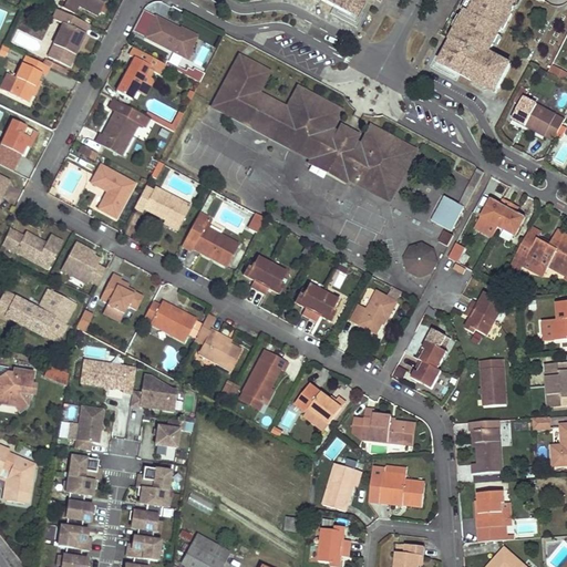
[(81,4),(72,0),(66,0),(64,6),(76,12),(79,9),(81,4)]
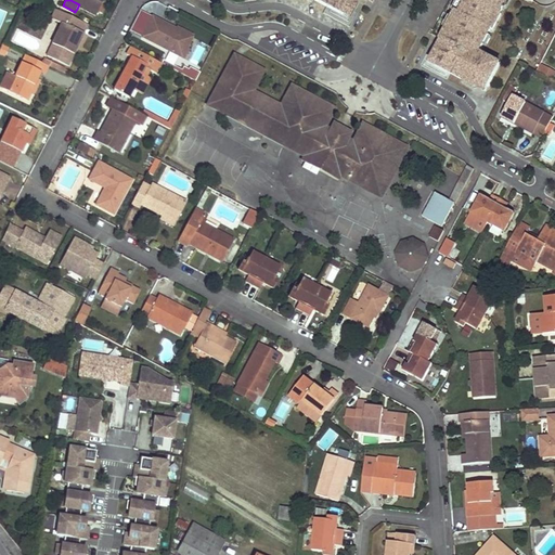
[(71,0),(79,4),(77,9),(94,18),(104,0),(71,0)]
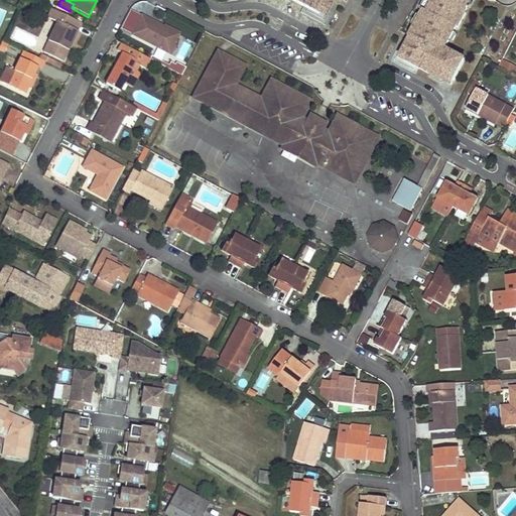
[(294,0),(320,13),(325,6),(328,8),(332,2),(328,0),(294,0)]
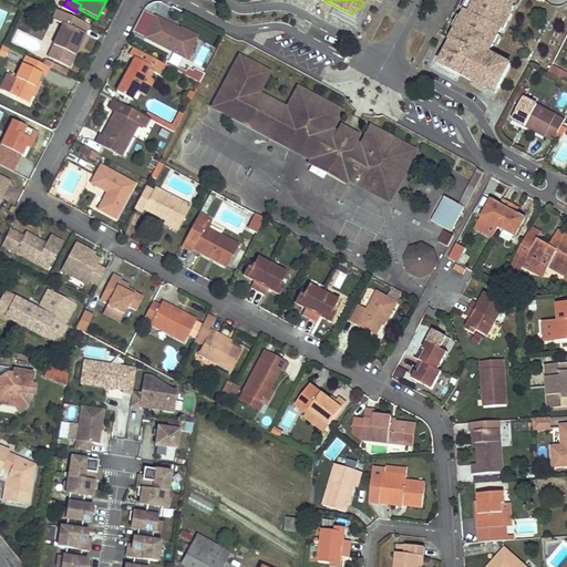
[(516,0),(542,0),(544,1),(544,0),(476,0),(467,19),(463,17),(462,19),(457,29),(451,40),(452,40),(457,43),(454,50),(449,47),(445,53),(449,55),(444,64),(485,86),(487,83),(496,88),(509,63),(488,52),(501,30),(503,31),(512,14),(509,13),(516,0)]
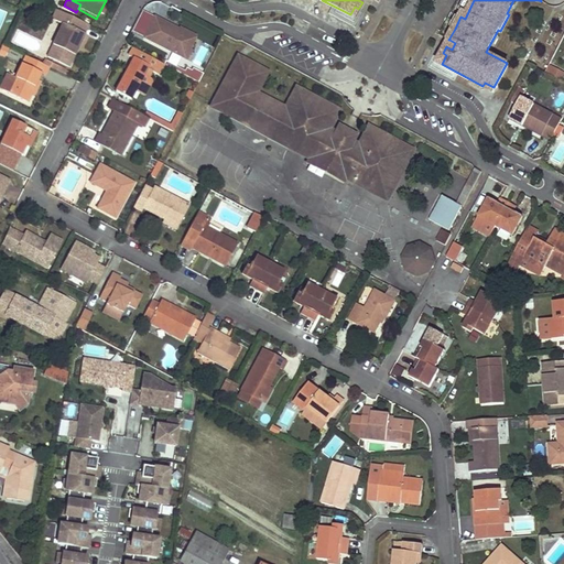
[(474,0),(464,0),(459,10),(464,12),(461,17),(465,19),(474,0)]
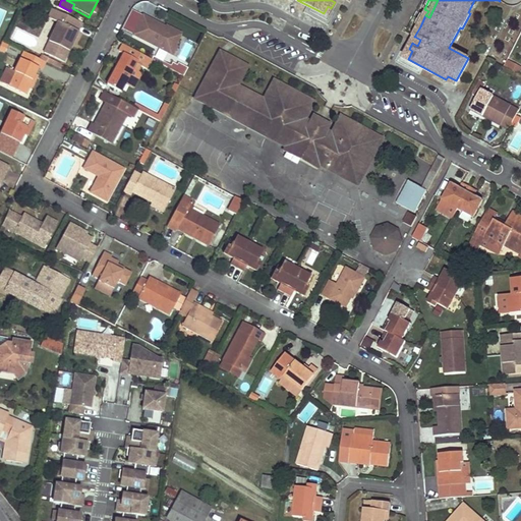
[(44,53),(65,62),(83,23),(52,9),(49,17),(58,21),(44,53)]
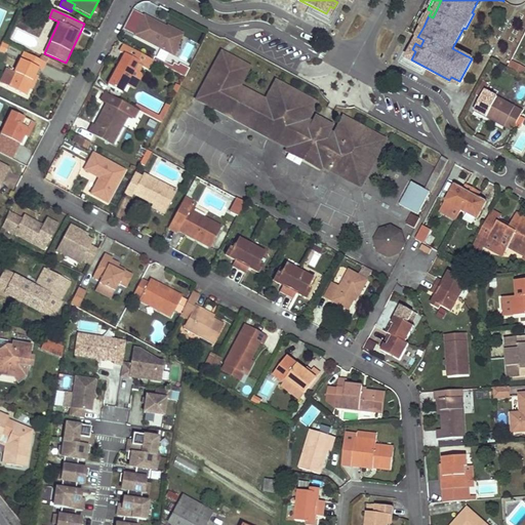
[(418,25),(423,27),(428,17),(423,14),(418,25)]
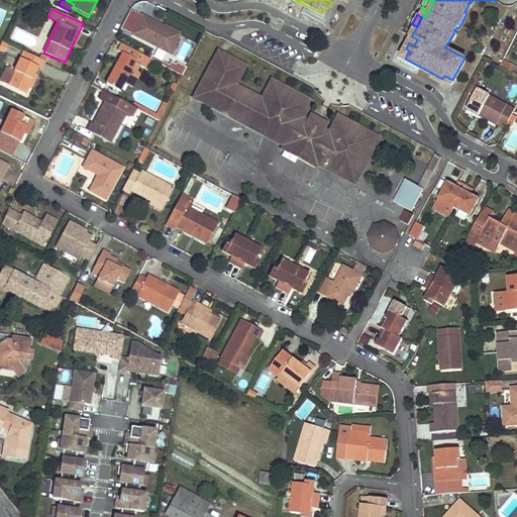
[(166,26),(141,15),(132,34),(171,53),(178,37),(164,30),(166,26)]
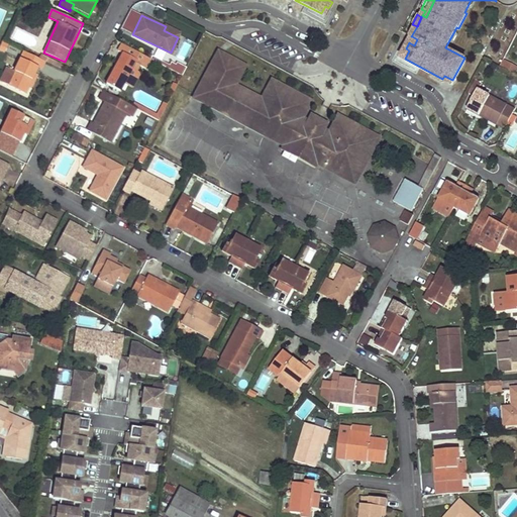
[(180,34),(166,26),(164,30),(178,37),(180,34)]
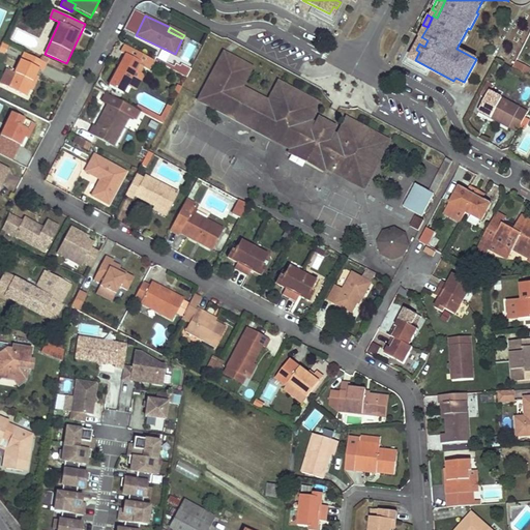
[(422,37),(419,43),(424,47),(428,40),(422,37)]
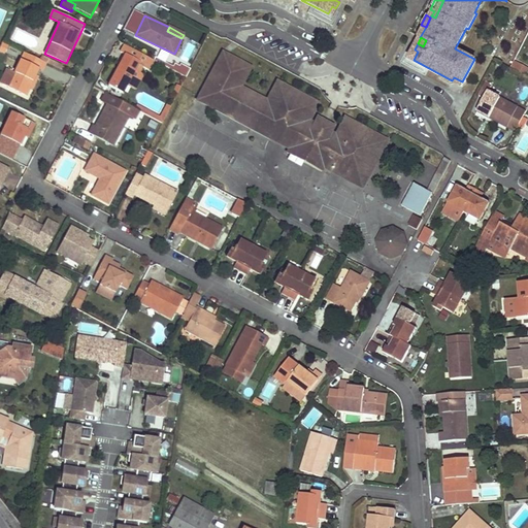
[(127,84),(134,70),(137,64),(149,70),(154,60),(125,44),(122,53),(126,55),(109,86),(123,93),(127,84)]
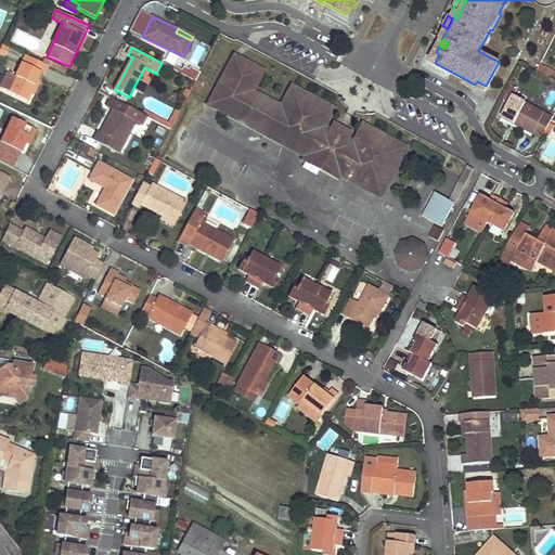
[(48,65),(25,54),(9,90),(26,100),(30,92),(37,78),(40,72),(43,74),(48,65)]
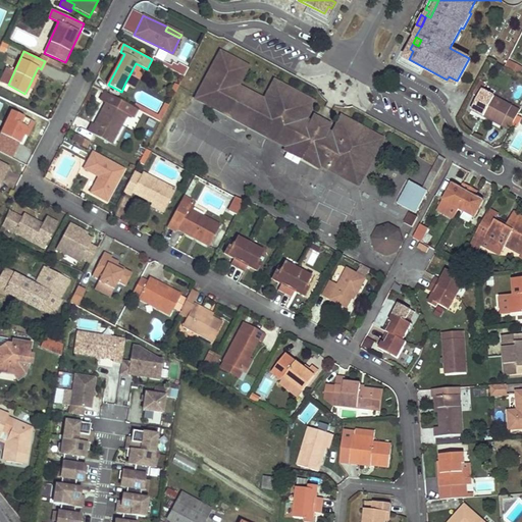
[(312,102),(275,82),(265,101),(236,85),(246,66),(221,53),(197,97),(288,146),(285,150),(316,165),(318,162),(342,175),(350,157),(342,153),(343,150),(342,150),(345,145),(354,150),(364,129),(342,117),(331,135),(326,132),(329,125),(313,116),(309,122),(303,119),(312,102)]
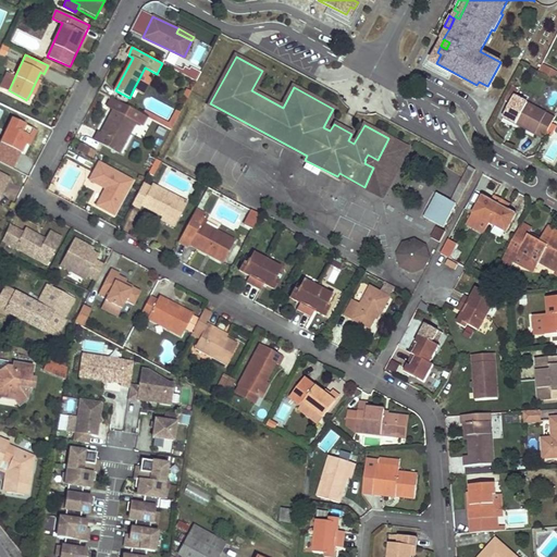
[(150,78),(141,74),(134,88),(144,93),(150,78)]
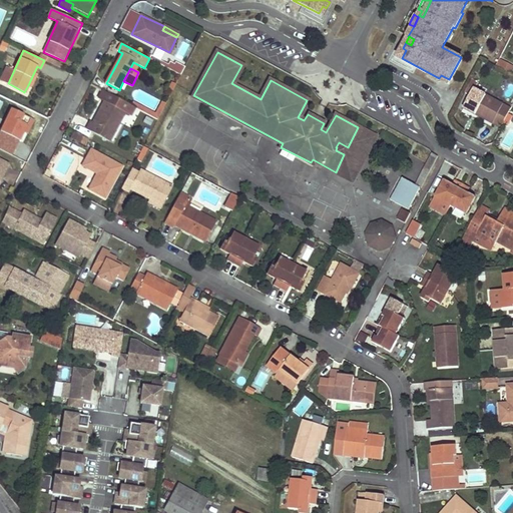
[(38,74),(34,72),(28,85),(32,87),(38,74)]
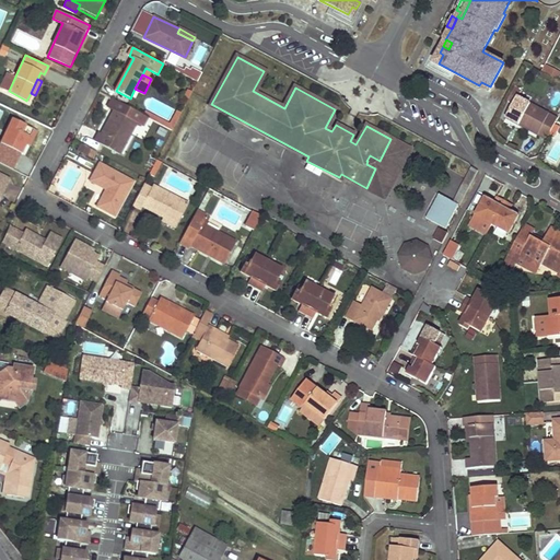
[(547,138),(558,117),(517,95),(506,117),(515,121),(517,117),(523,120),(521,125),(547,138)]
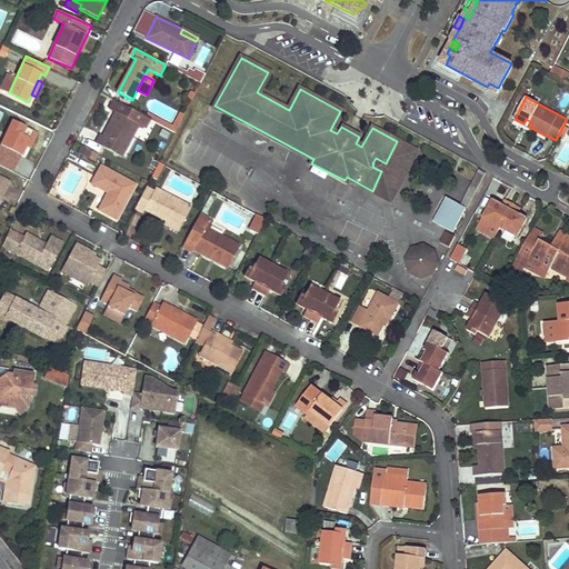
[(139,123),(117,111),(103,136),(100,135),(96,143),(121,157),(126,148),(123,147),(130,132),(133,135),(139,123)]
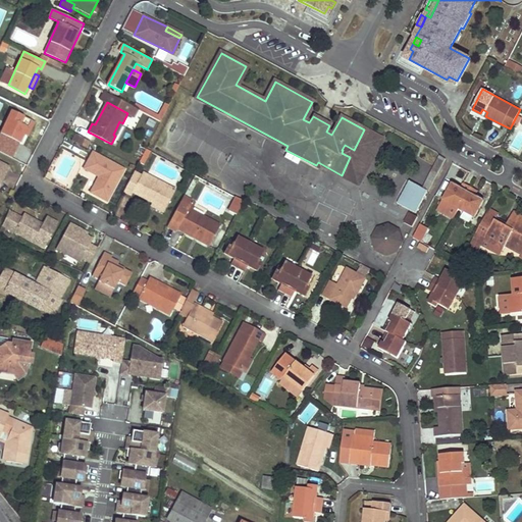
[(165,112),(161,110),(158,115),(136,103),(134,107),(160,121),(162,118),(165,112)]
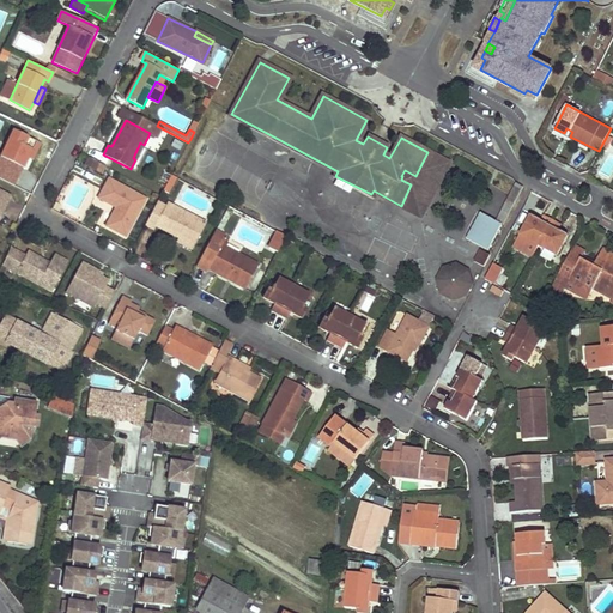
[(40,144),(12,131),(0,155),(0,156),(23,168),(28,157),(31,150),(36,152),(40,144)]
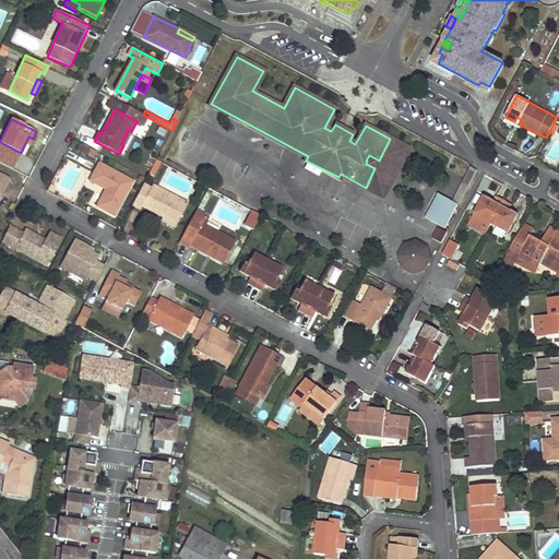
[(123,145),(131,132),(128,130),(121,144),(123,145)]
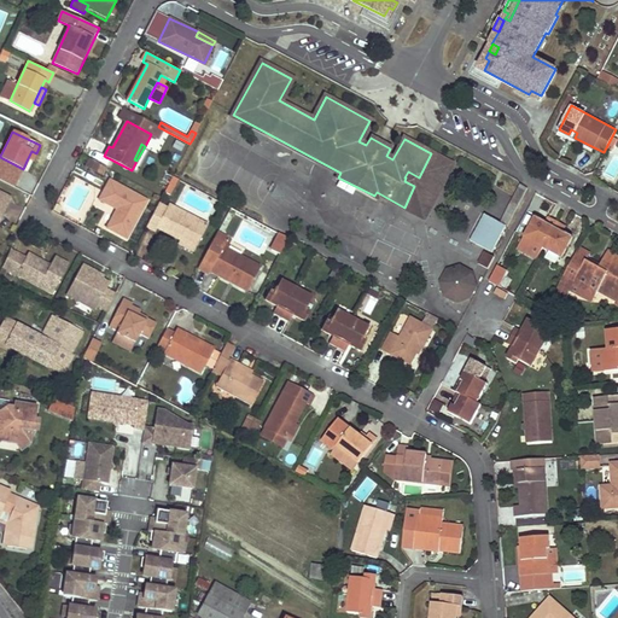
[(450,164),(431,153),(419,178),(408,172),(404,178),(406,178),(404,181),(414,186),(404,208),(421,217),(450,164)]
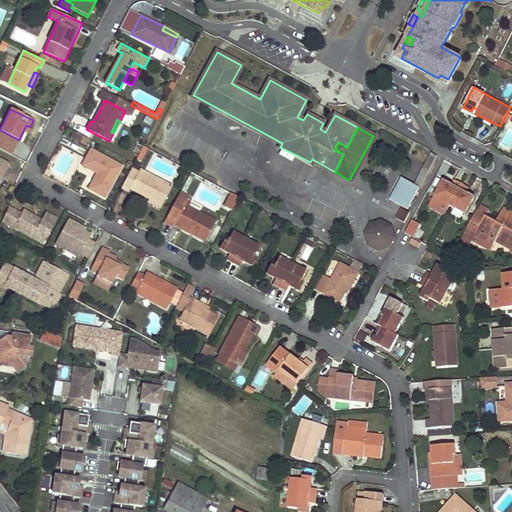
[(500,146),(509,151),(511,145),(511,130),(509,129),(500,146)]
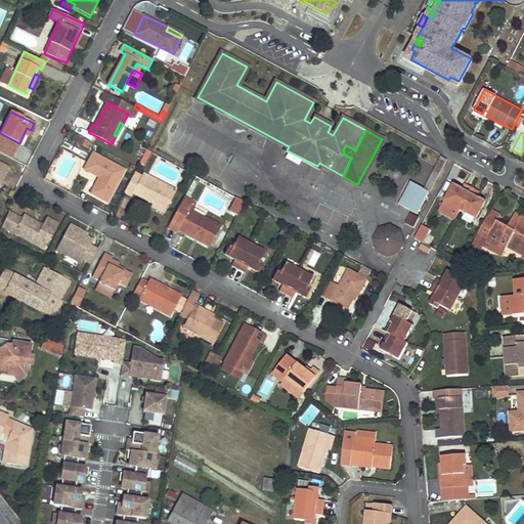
[(19,143),(0,133),(0,134),(19,143)]
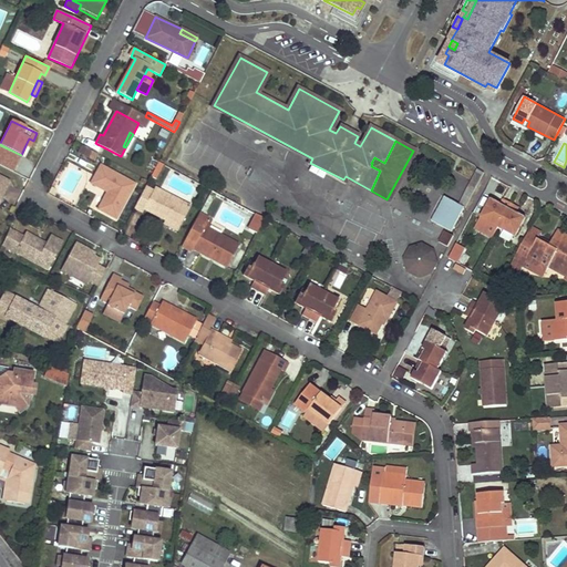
[(91,151),(81,145),(78,153),(86,157),(91,151)]
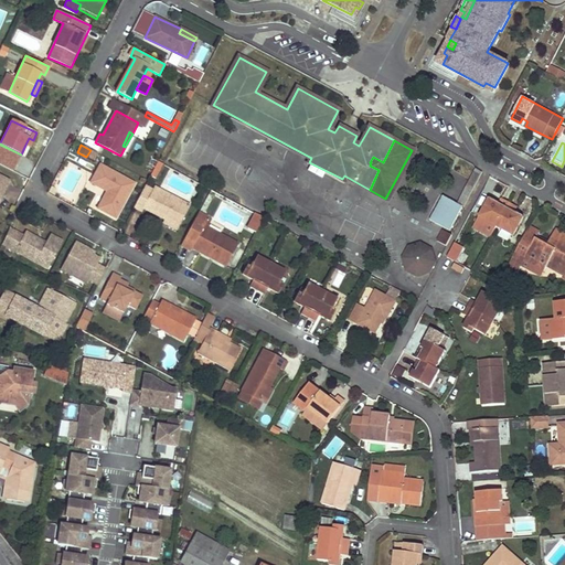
[(149,177),(156,179),(161,164),(155,162),(149,177)]
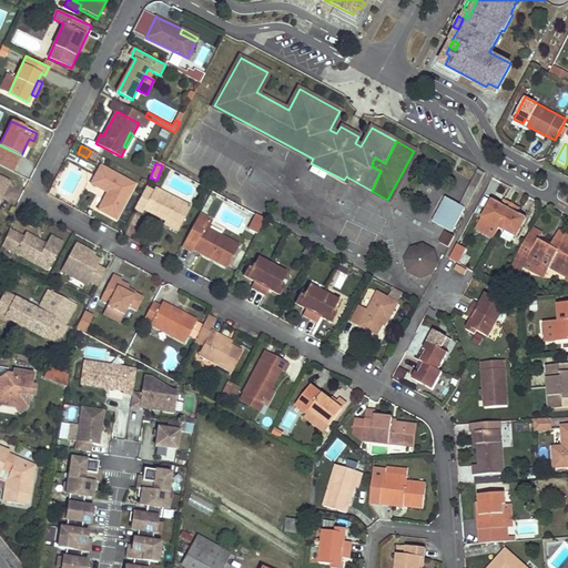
[(92,183),(108,191),(104,196),(123,205),(135,184),(101,166),(92,183)]
